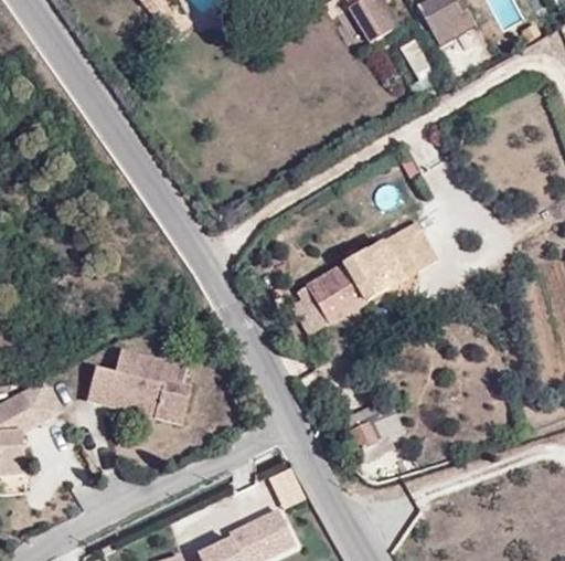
[(191,21),(172,0),(142,0),(174,36),(191,21)]
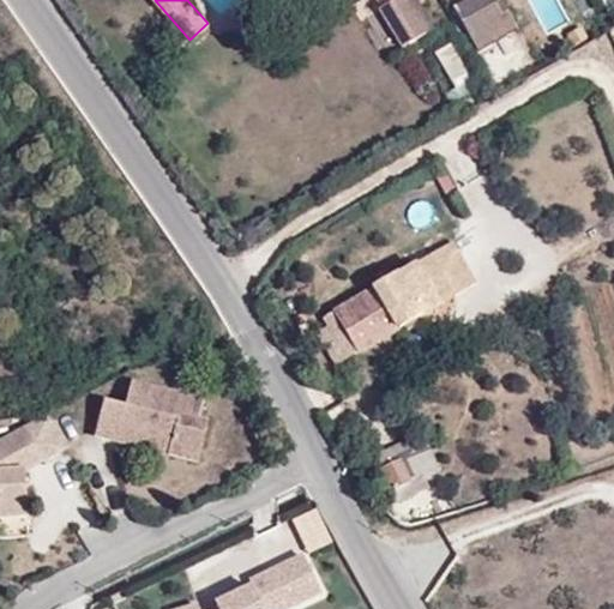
[(417,43),(440,29),(422,0),(395,0),(392,1),(417,43)]
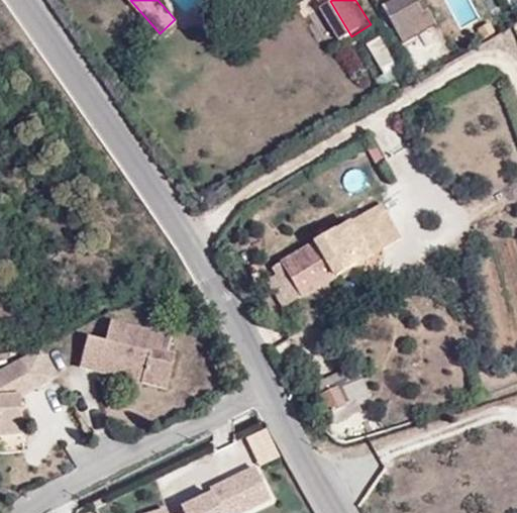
[(430,23),(416,0),(387,0),(382,3),(402,39),(430,23)]
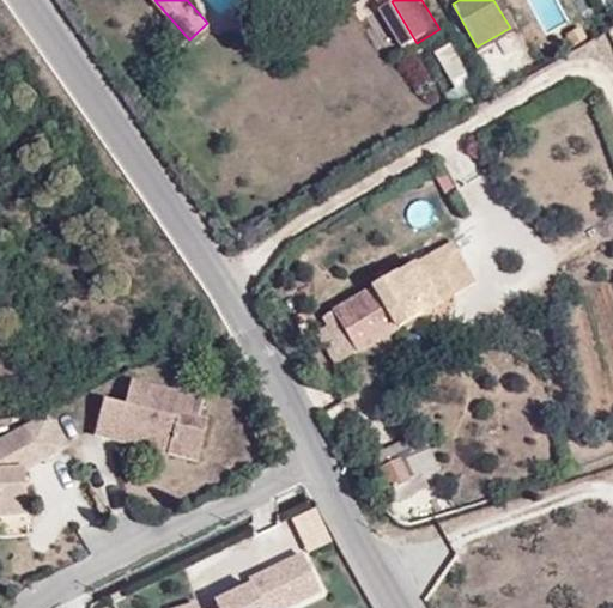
[(450,237),(431,248),(456,291),(475,279),(450,237)]
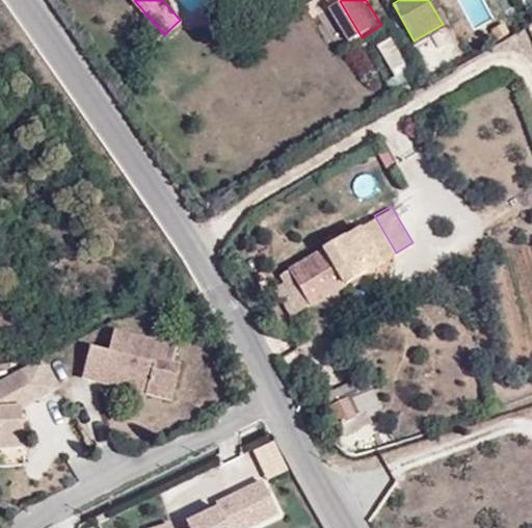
[(396,253),(374,215),(360,225),(380,261),(396,253)]
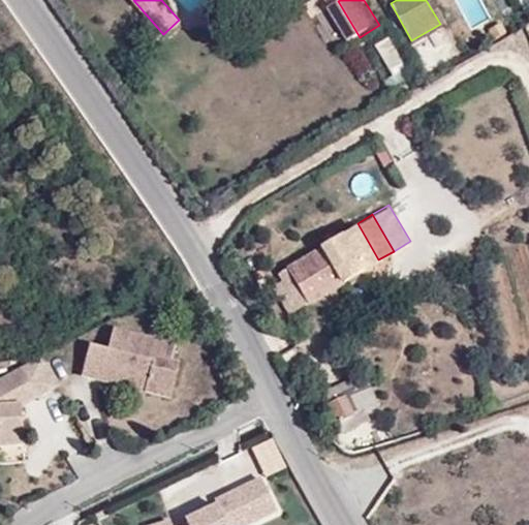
[(378,259),(358,223),(356,222),(278,271),(299,304),(306,299),(309,301),(378,259)]
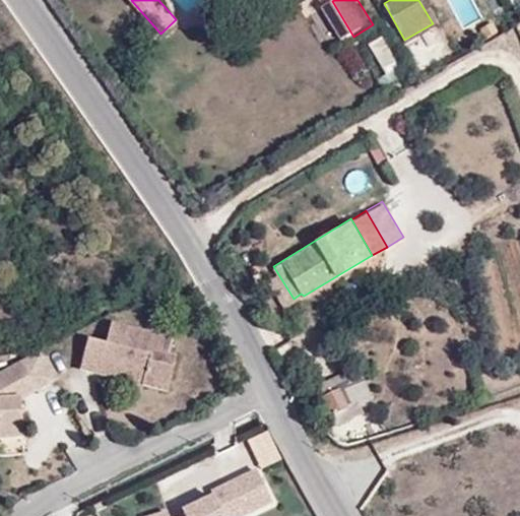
[(143,374),(141,382),(167,389),(176,352),(168,350),(172,335),(111,319),(107,340),(87,336),(80,366),(102,372),(104,363),(143,374)]
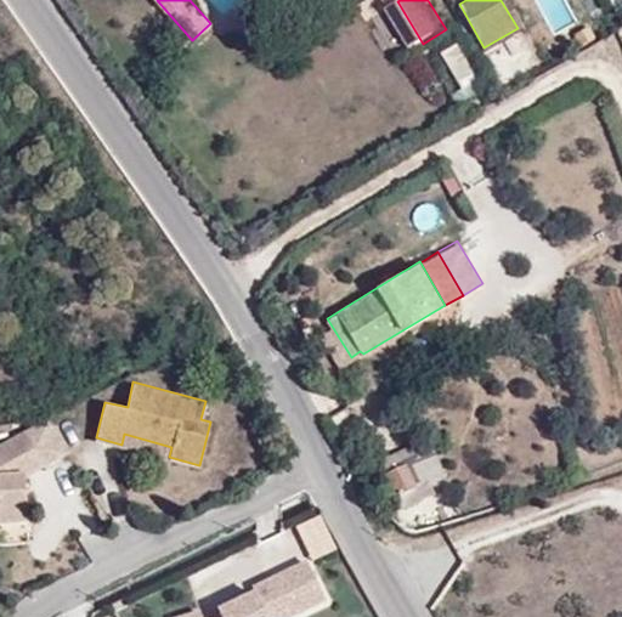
[(23,425),(41,458),(66,446),(47,412),(23,425)]
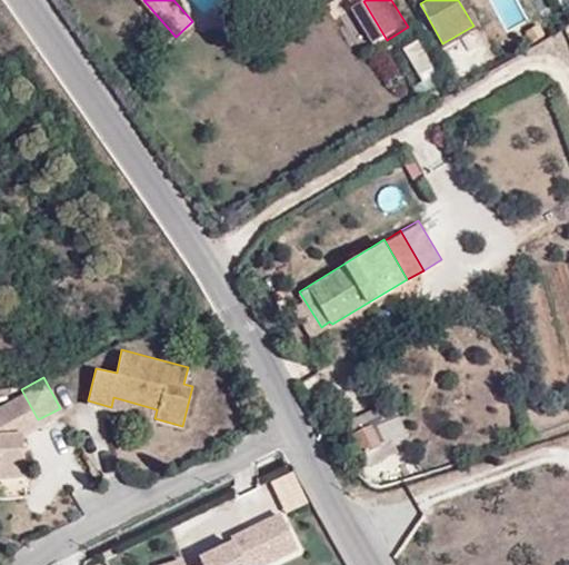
[(0,430),(21,429),(38,419),(21,389),(0,400),(0,430)]
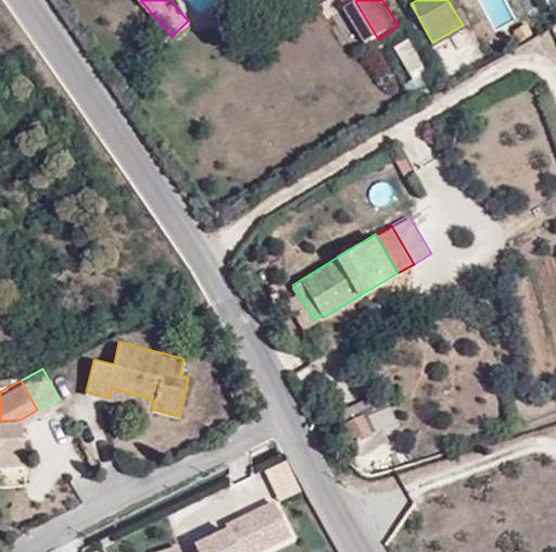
[(109,398),(151,409),(153,400),(111,388),(109,398)]
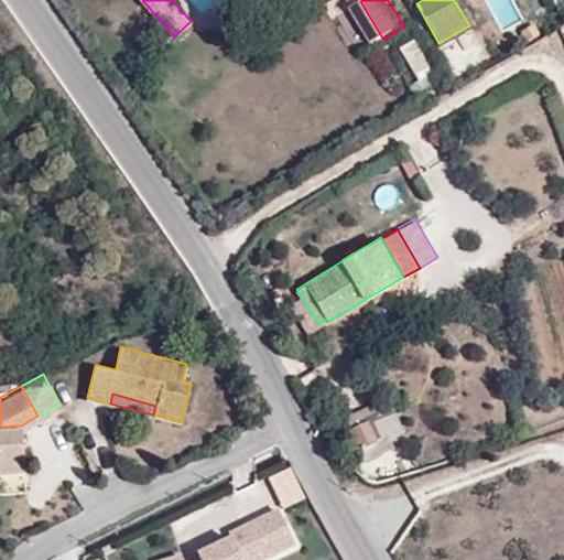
[(393,444),(373,401),(345,416),(365,456),(393,444)]
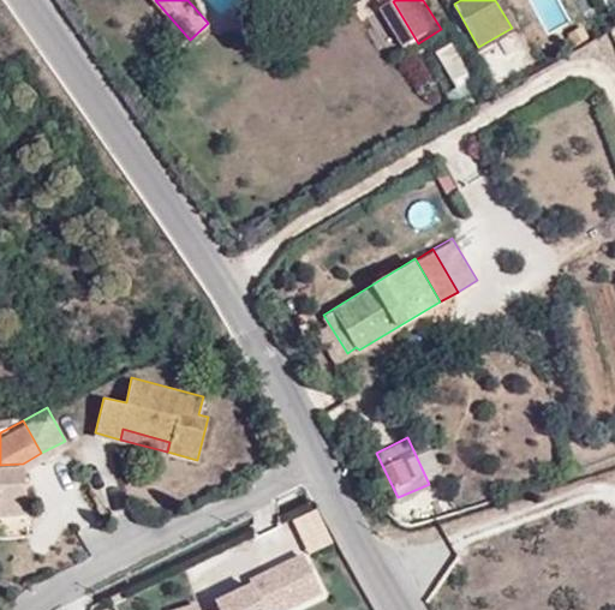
[(0,513),(27,512),(23,464),(0,465),(0,513)]
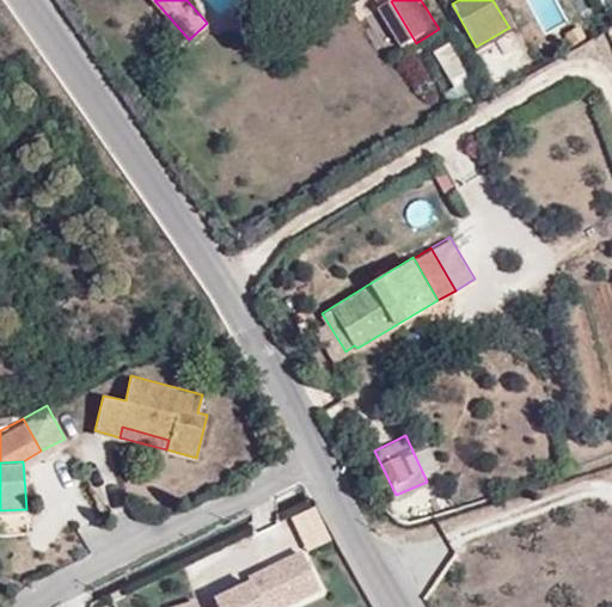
[(251,581),(214,600),(218,606),(216,606),(199,606),(197,601),(177,606),(275,606),(319,584),(301,549),(249,576),(251,581)]
